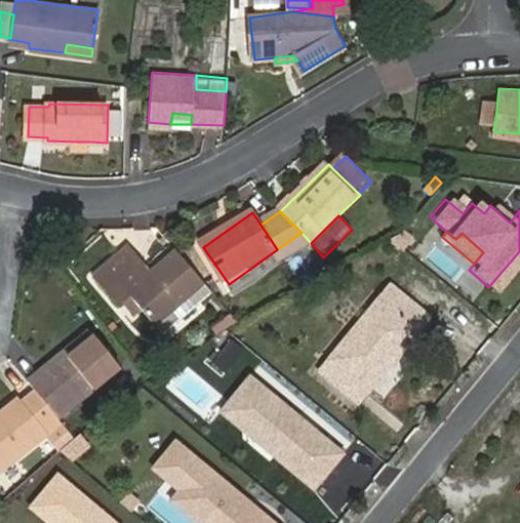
[(284,260),(311,243),(302,233),(277,249),(276,250),(284,260)]
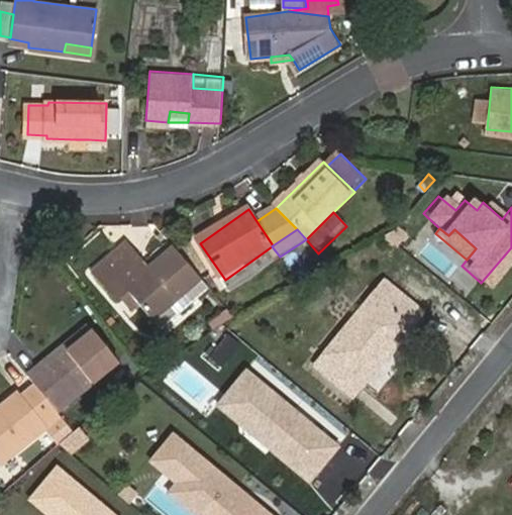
[(404,235),(397,229),(394,233),(391,234),(399,241),(404,235)]
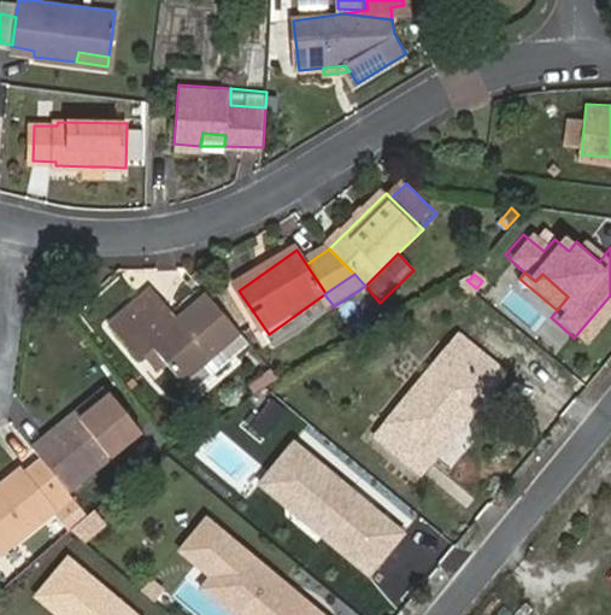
[(466,280),(458,283),(471,296),(476,288),(466,280)]
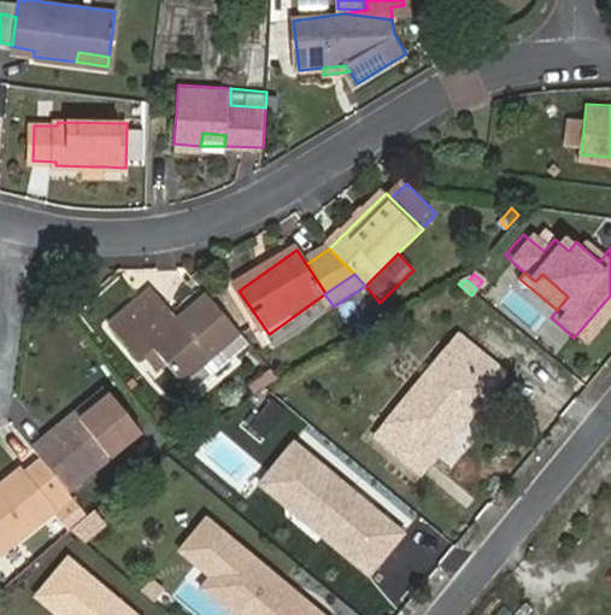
[(153,291),(146,297),(171,328),(180,321),(153,291)]
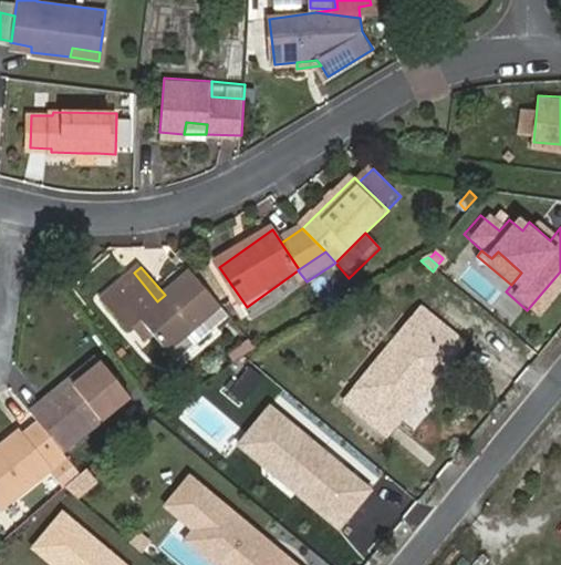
[(167,353),(220,308),(190,274),(165,295),(157,301),(134,273),(100,300),(135,342),(147,331),(167,353)]
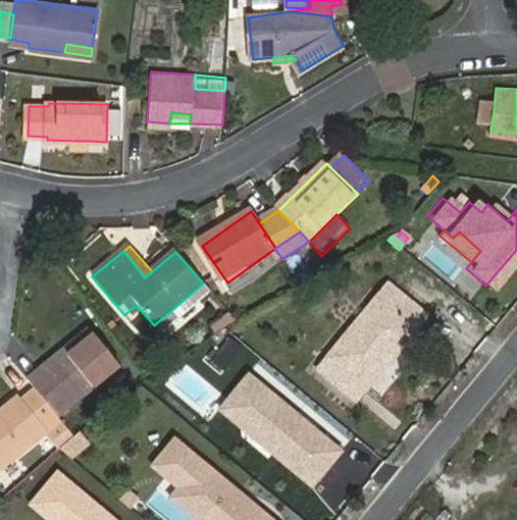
[(316,380),(346,403),(415,319),(384,295),(316,380)]
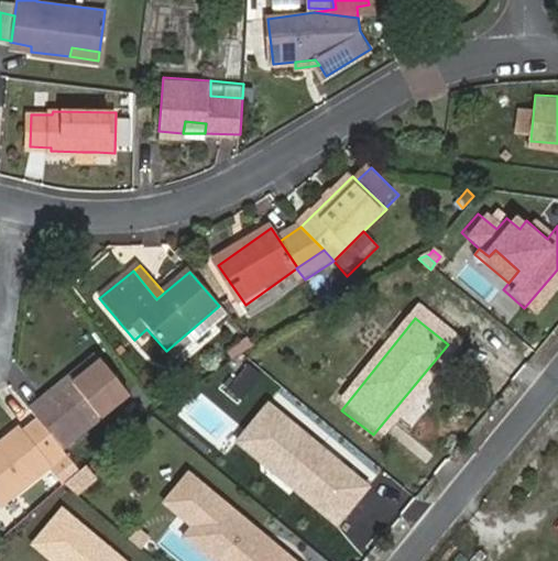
[(448,344),(373,435),(382,441),(456,351),(448,344)]
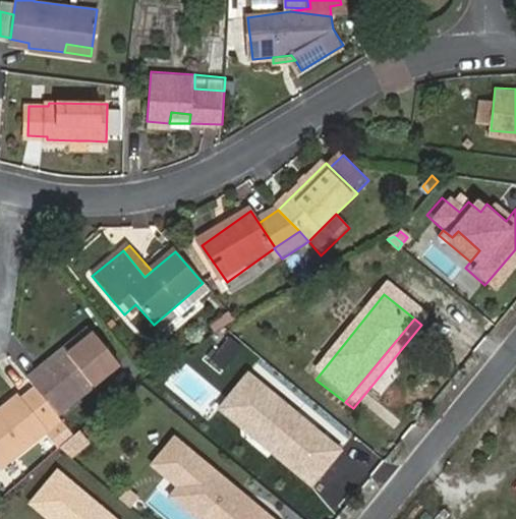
[(220,334),(211,346),(221,355),(231,343),(220,334)]
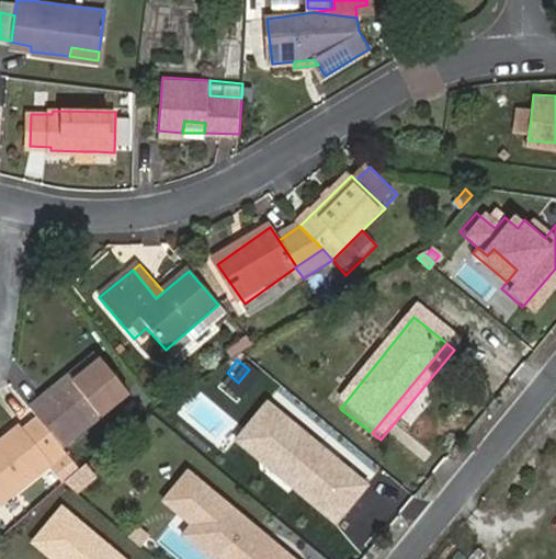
[(80,365),(58,381),(63,387),(84,369),(80,365)]
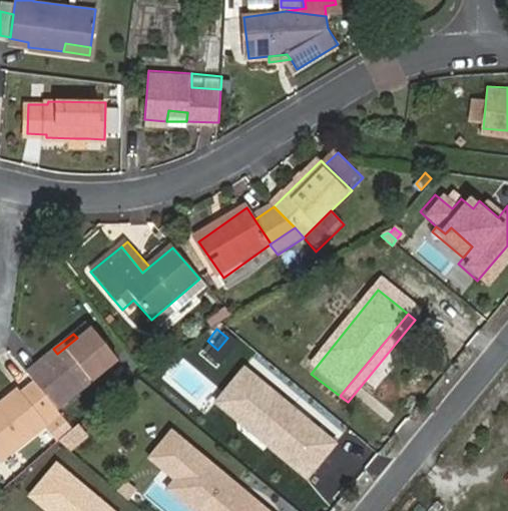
[(36,383),(54,406),(101,368),(77,338),(57,354),(53,349),(26,370),(36,383)]
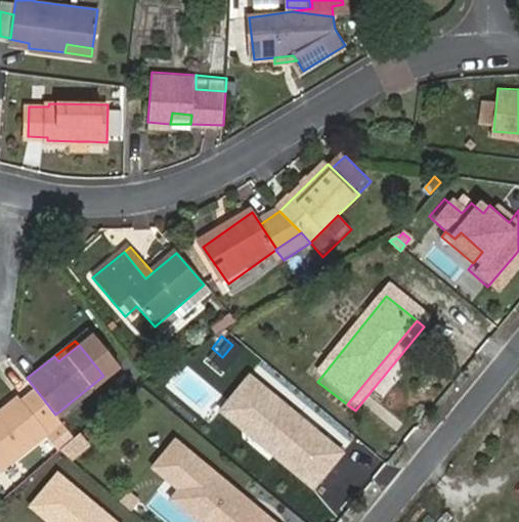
[(212,348),(203,358),(213,367),(222,357),(212,348)]
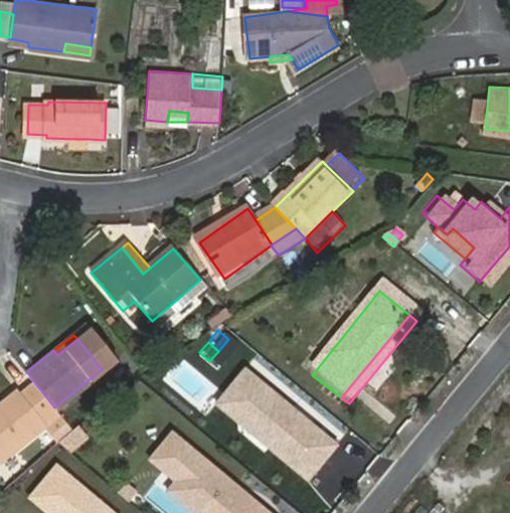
[(234,367),(213,390),(226,401),(230,398),(246,412),(243,434),(295,478),(324,445),(291,415),(288,419),(278,410),(281,407),(234,367)]
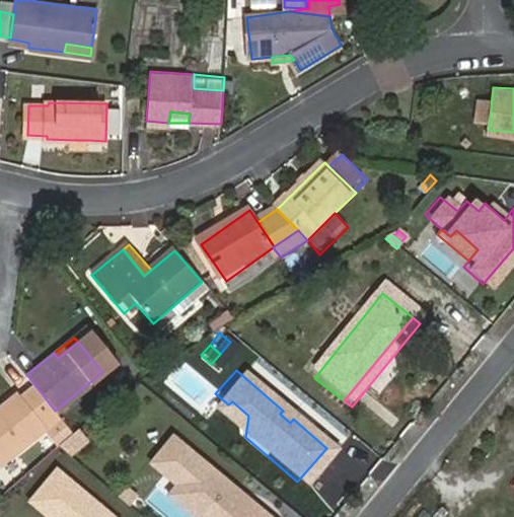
[(0,463),(62,419),(55,411),(37,387),(20,398),(19,395),(0,409),(0,463)]
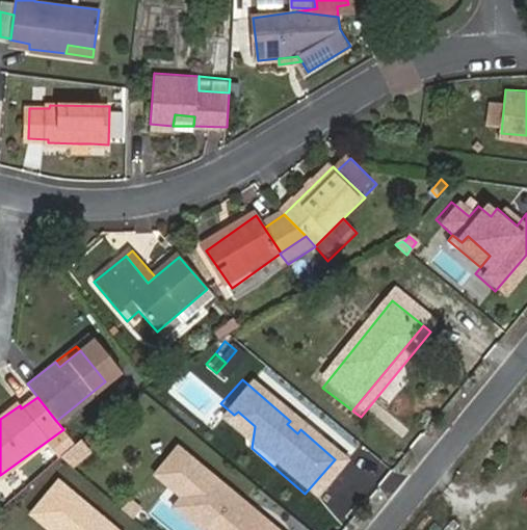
[(220,403),(212,414),(252,448),(255,426),(238,412),(234,415),(220,403)]
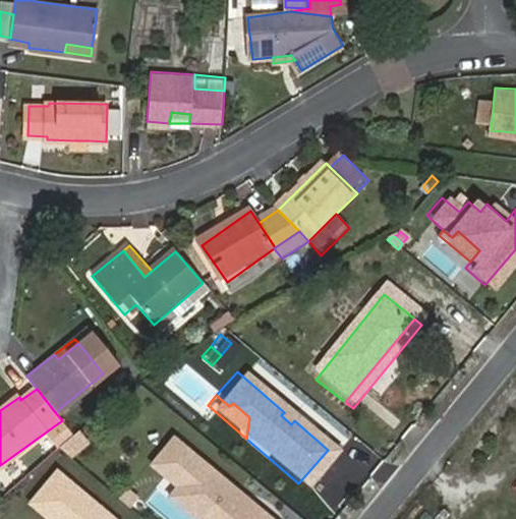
[(294,420),(284,412),(281,415),(291,424),(294,420)]
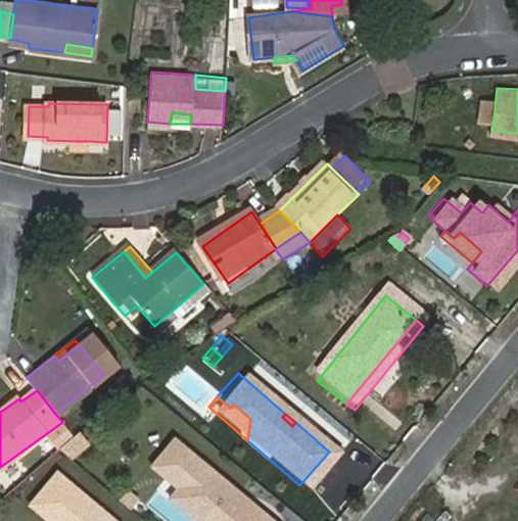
[(74,437),(65,426),(49,438),(59,451),(74,437)]
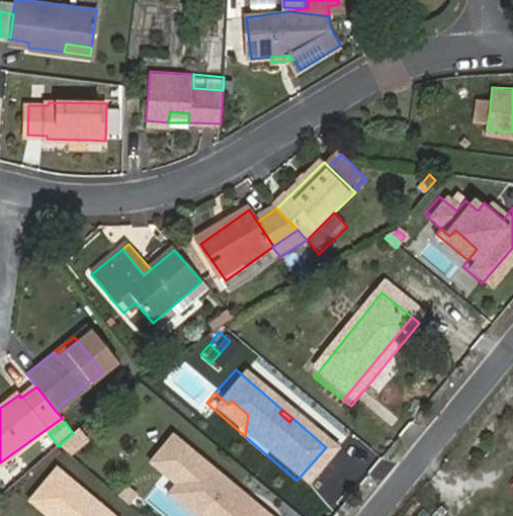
[(223,491),(156,438),(140,458),(156,470),(159,466),(175,480),(166,491),(198,515),(254,515),(233,499),(229,504),(219,495),(223,491)]
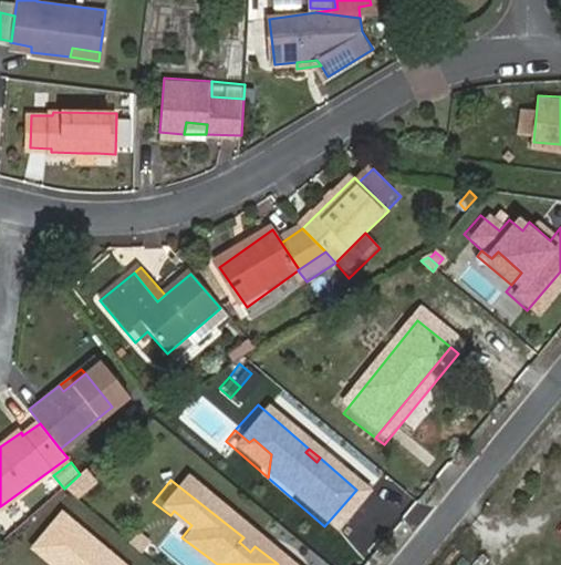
[(166,545),(191,564),(217,564),(182,537),(191,525),(174,511),(170,515),(153,502),(147,510),(176,533),(166,545)]
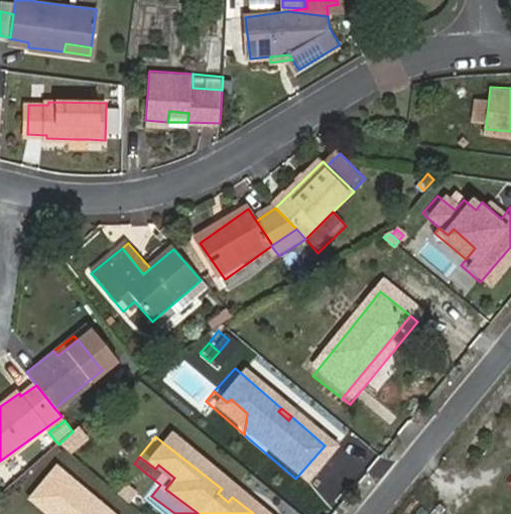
[(232,497),(222,489),(218,493),(228,502),(232,497)]
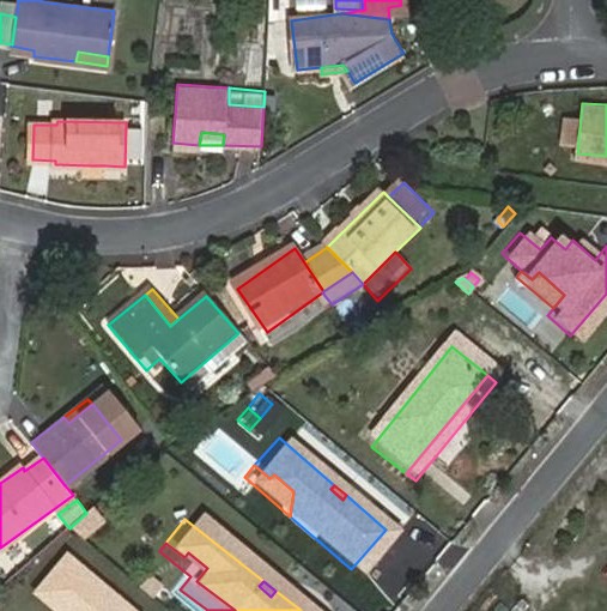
[(129,582),(122,591),(137,603),(144,593),(129,582)]
